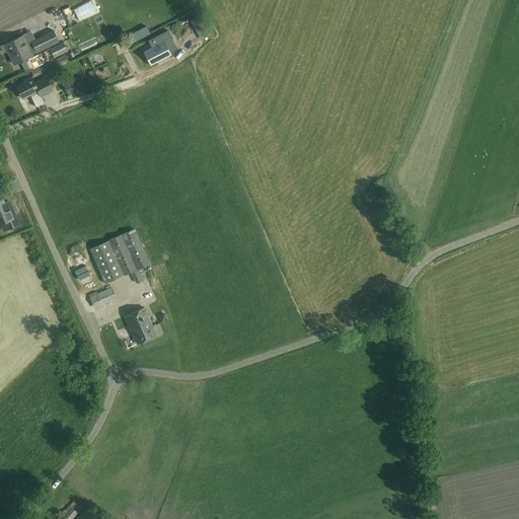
[(93,0),(74,9),(79,20),(98,11),(93,0)]
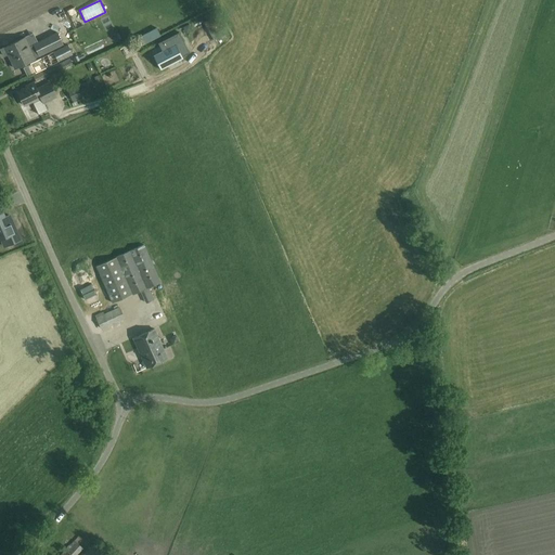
[(209,20),(216,30),(221,27),(215,16),(209,20)]
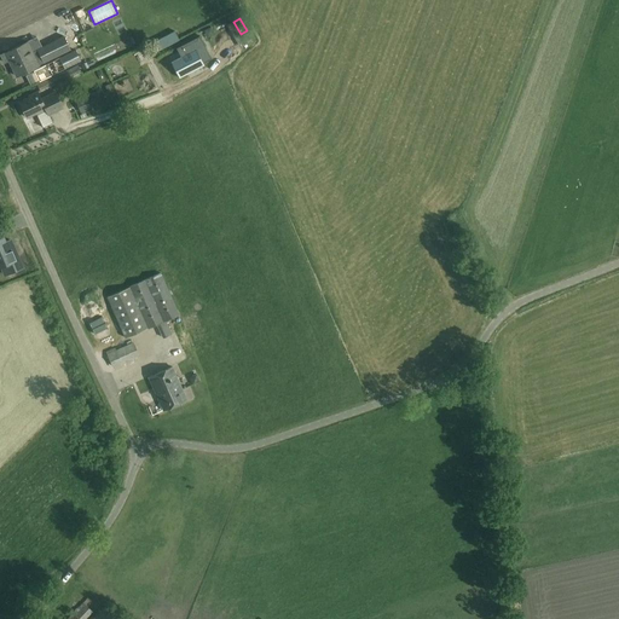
[(44,62),(70,48),(63,36),(32,52),(27,42),(1,55),(4,62),(9,59),(17,76),(39,65),(39,64),(42,62),(44,62)]
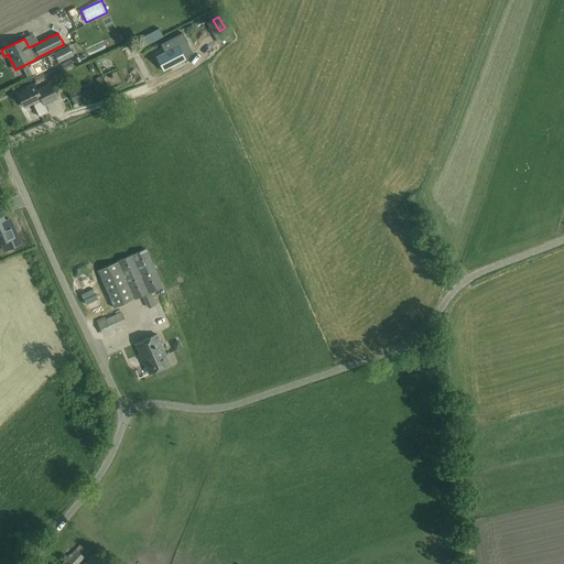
[(170,67),(170,68),(184,61),(186,60),(185,58),(185,57),(193,54),(182,33),(161,44),(164,52),(155,56),(156,57),(158,56),(164,69),(163,71),(163,72),(170,67)]
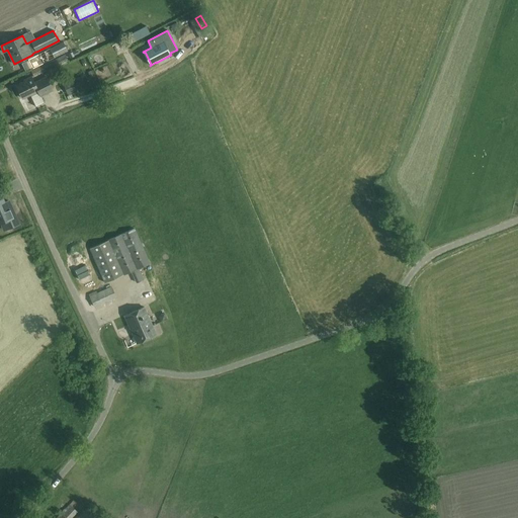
[(63,54),(58,45),(50,49),(28,59),(32,68),(63,54)]
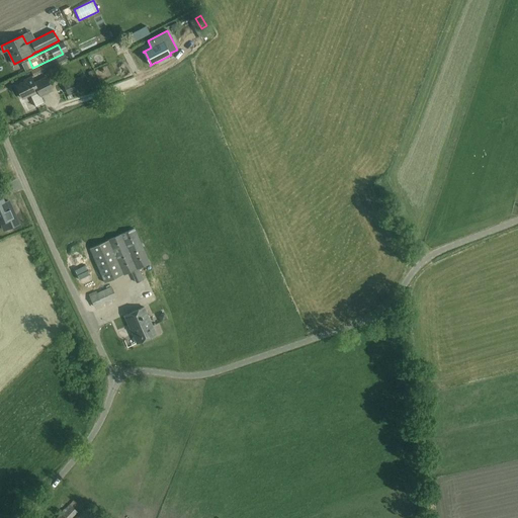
[(16,85),(22,98),(30,94),(31,95),(38,92),(39,96),(53,90),(46,77),(34,82),(31,76),(23,80),(24,81),(16,85)]
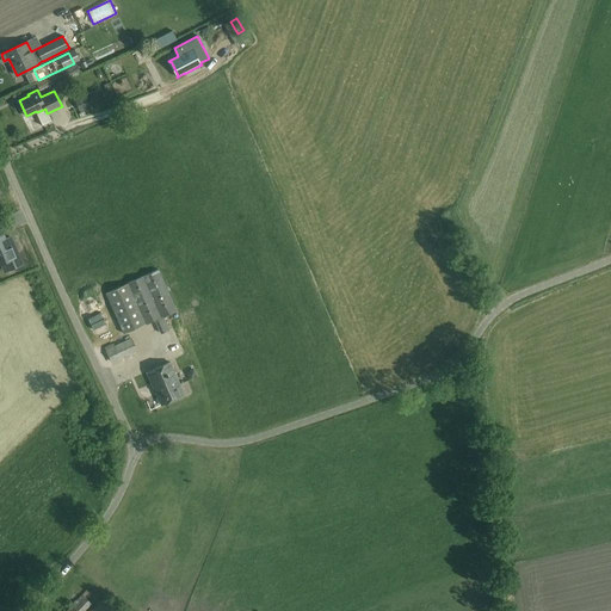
[(75,99),(80,110),(100,100),(94,90),(75,99)]
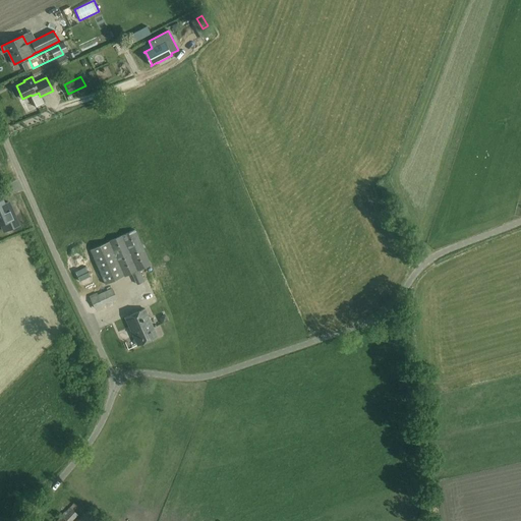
[(0,224),(10,220),(2,200),(0,200),(0,224)]
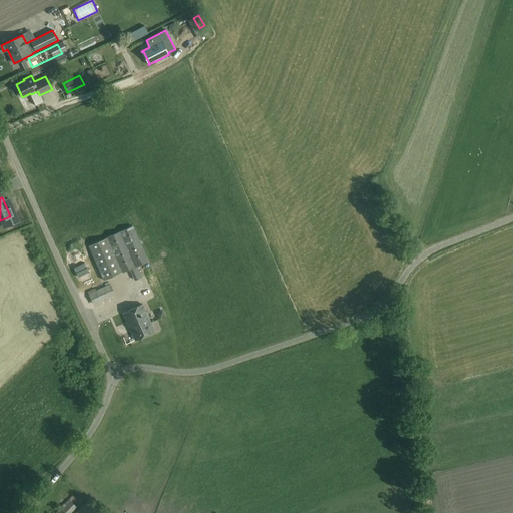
[(83,260),(91,276),(118,264),(111,246),(83,260)]
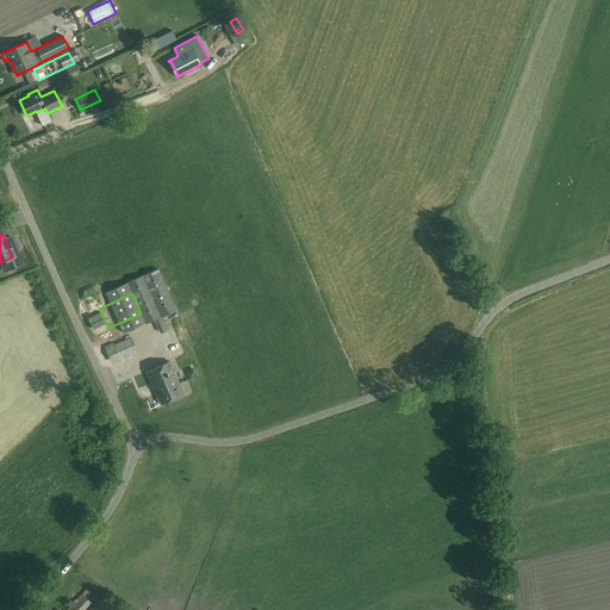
[(179,331),(182,343),(200,337),(197,325),(179,331)]
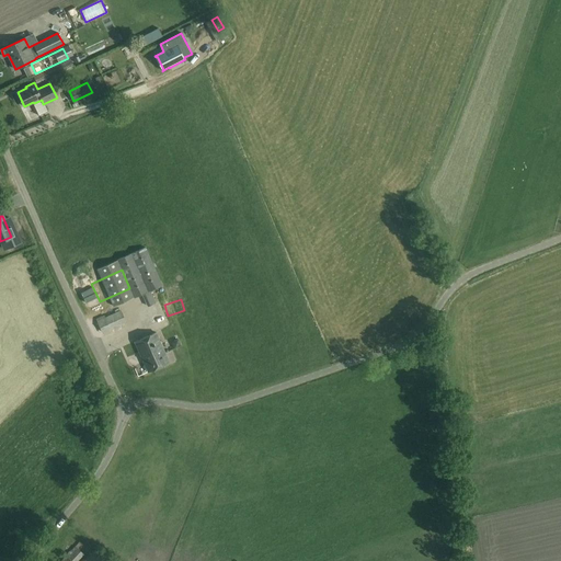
[(121,309),(96,318),(101,331),(126,322),(121,309)]
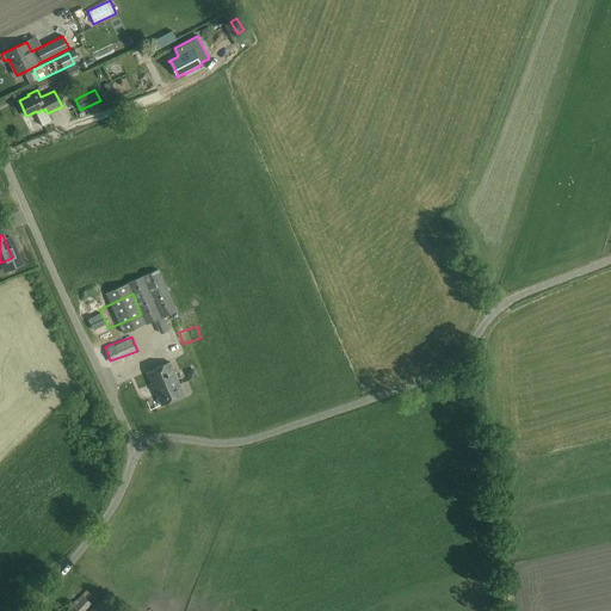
[(147,372),(153,387),(161,405),(185,395),(170,362),(147,372)]
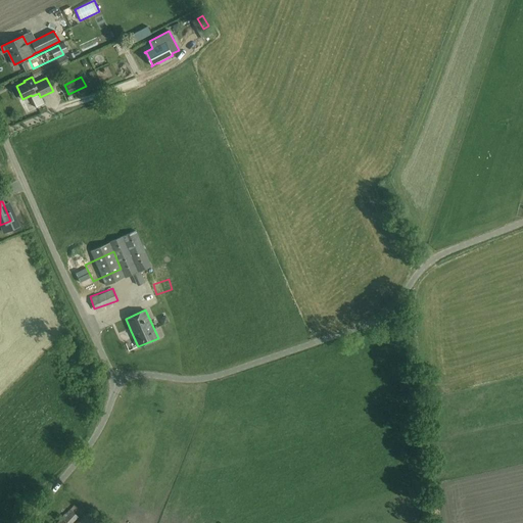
[(72,522),(79,517),(69,509),(56,522),(72,522)]
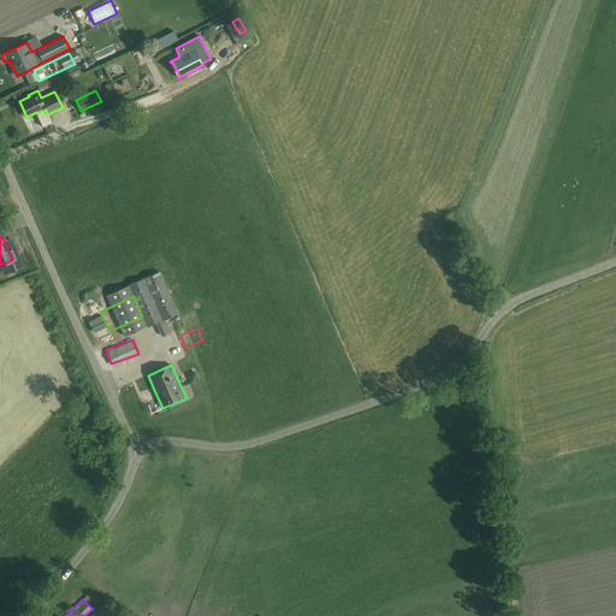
[(106,600),(92,615),(110,615),(116,610),(106,600)]
